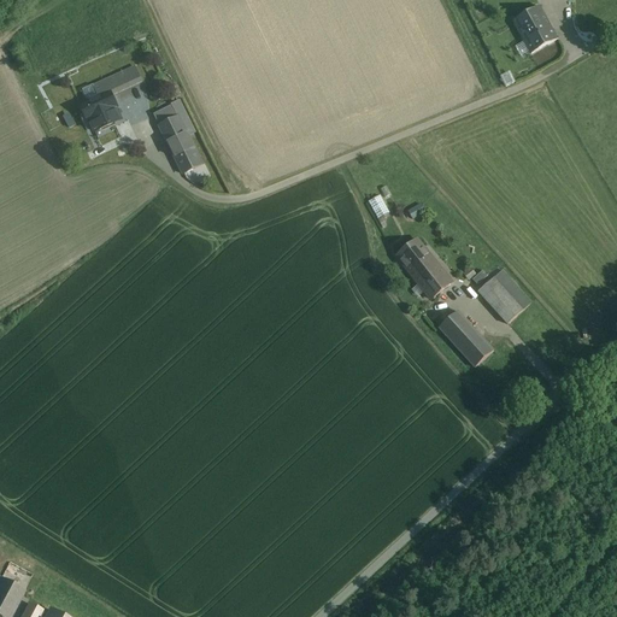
[(540,10),(513,23),(530,53),(556,40),(540,10)]
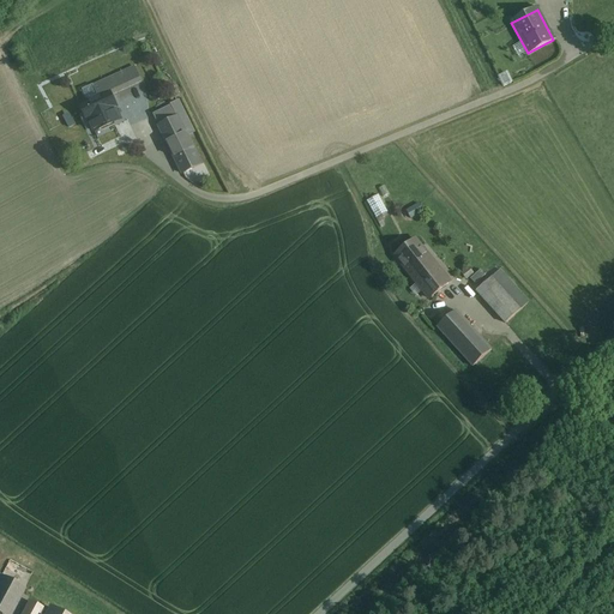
[(79,106),(91,133),(120,120),(108,94),(79,106)]
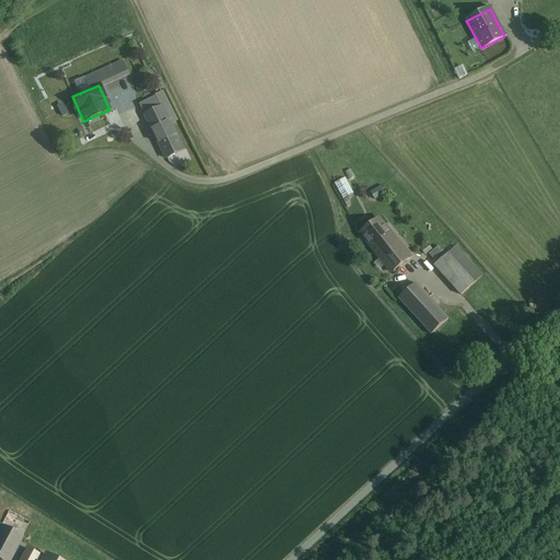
[(158,96),(139,105),(165,159),(183,150),(158,96)]
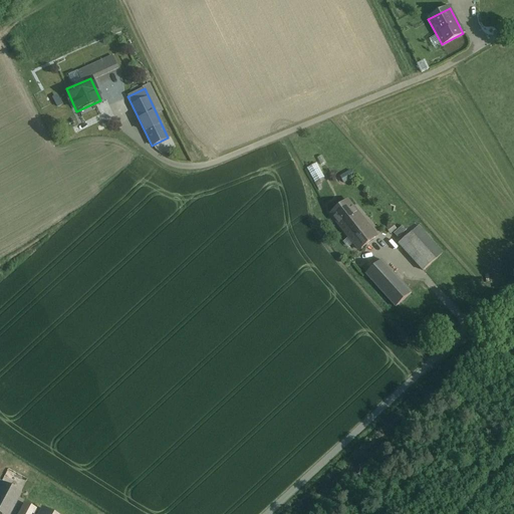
[(308,168),(315,183),(326,178),(319,163),(308,168)]
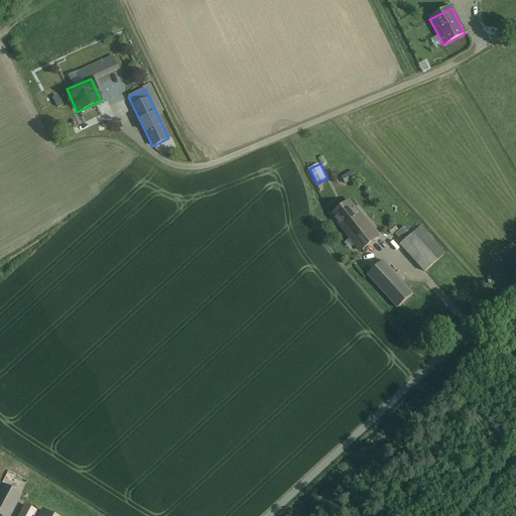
[(347,183),(358,178),(354,171),(344,175),(347,183)]
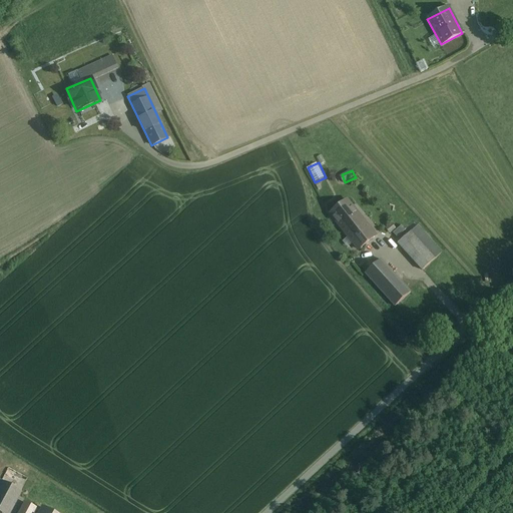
[(349,200),(330,215),(356,249),(376,235),(349,200)]
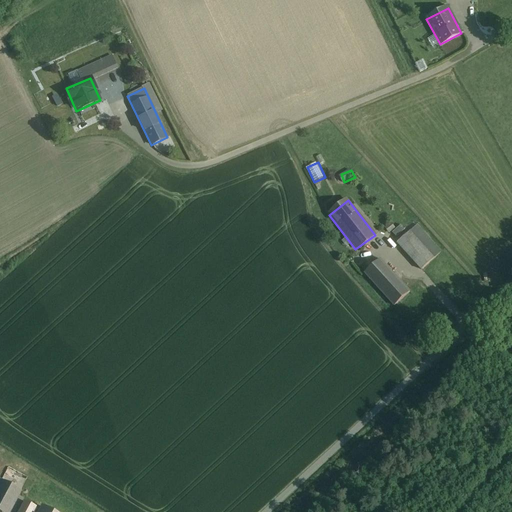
[(401,224),(395,233),(400,237),(406,227),(401,224)]
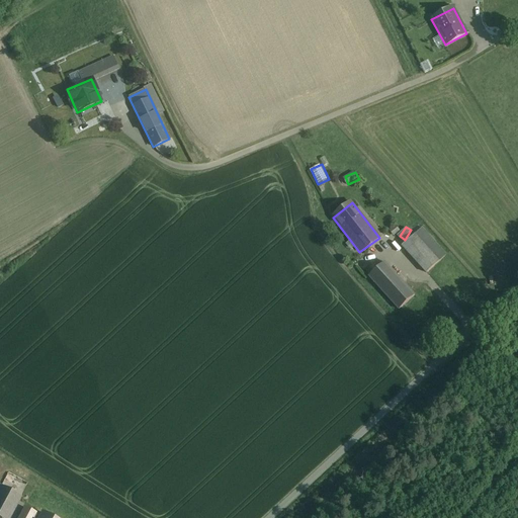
[(421,228),(402,246),(426,272),(445,255),(421,228)]
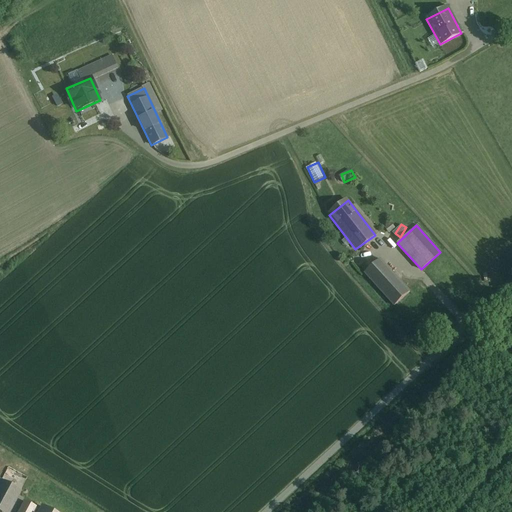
[(380,262),(366,274),(392,305),(407,292),(380,262)]
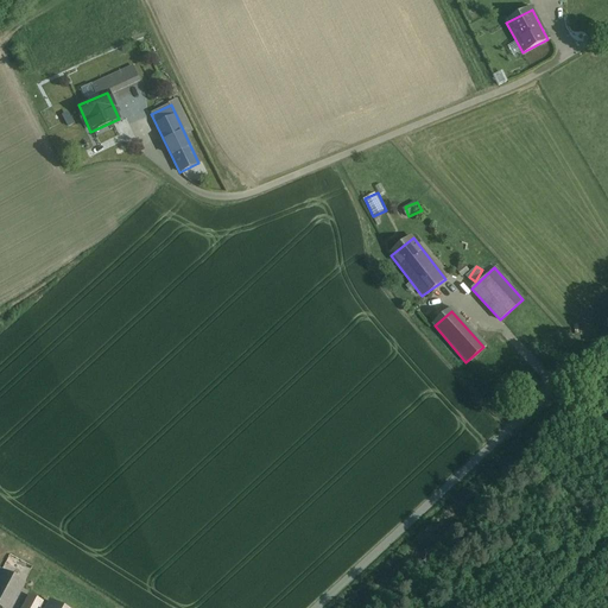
[(0,607),(10,607),(24,584),(2,571),(0,569),(0,607)]
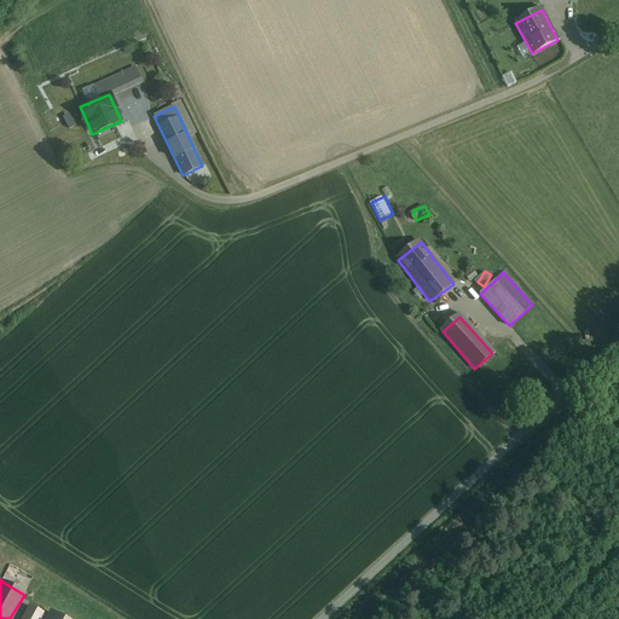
[(40,618),(42,615),(29,608),(23,618),(40,618)]
